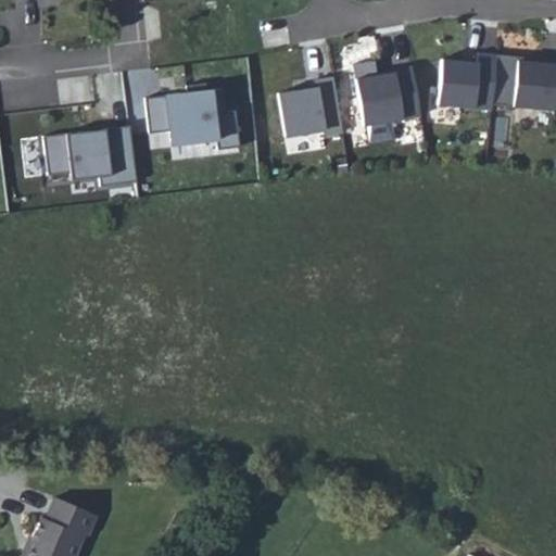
[(500,61),(442,58),(437,102),(495,106),(500,61)]
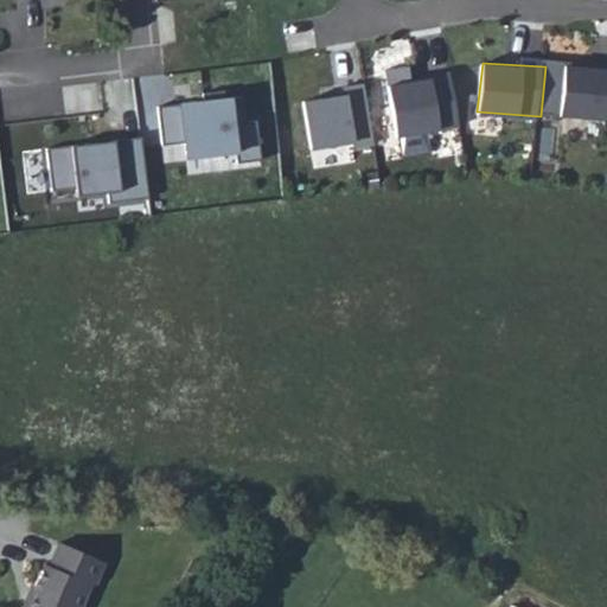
[(606,69),(567,66),(562,117),(606,121),(606,69)]
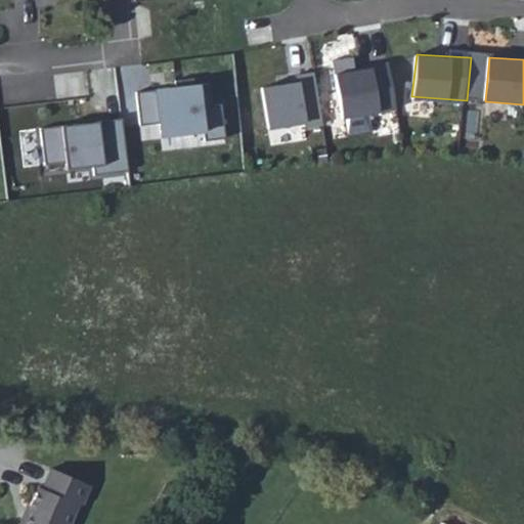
[(392,58),(332,77),(339,124),(400,108),(392,58)]
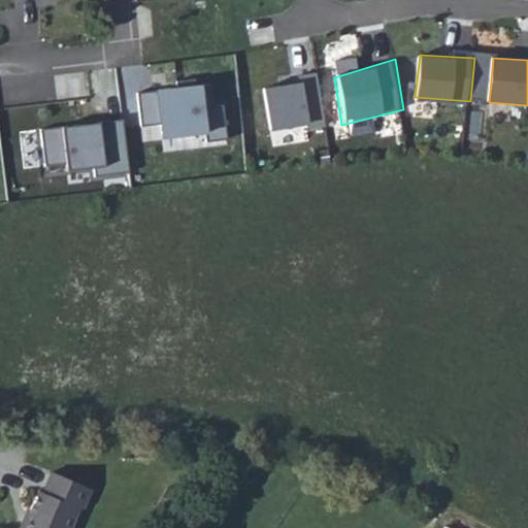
[(300,85),(262,88),(269,133),(327,123),(321,70),(299,73),(300,85)]
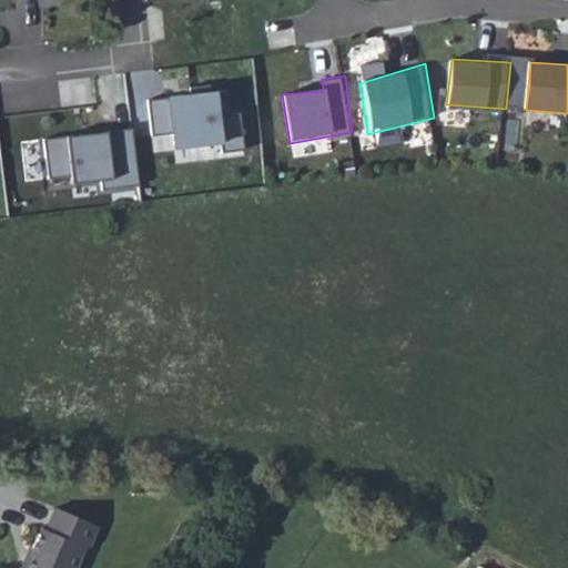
[(242,79),(149,92),(158,154),(251,142),(242,79)]
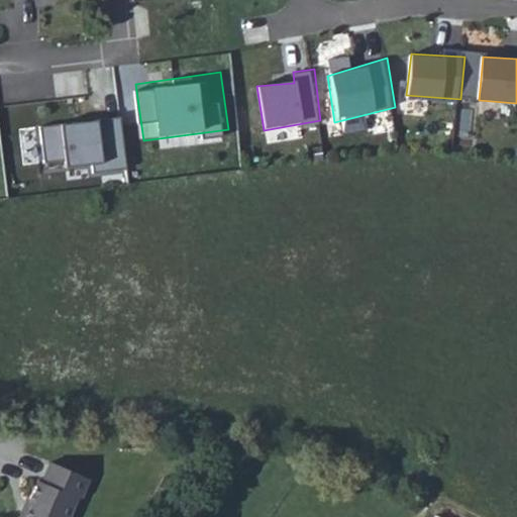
[(101,111),(35,124),(45,160),(63,171),(126,164),(122,119),(101,111)]
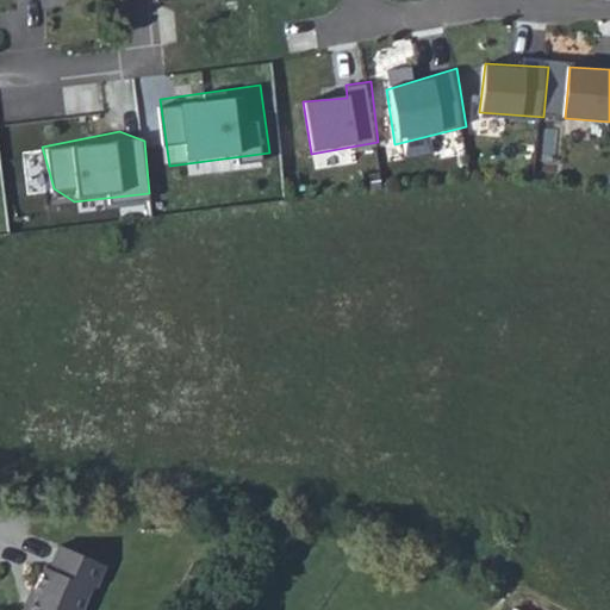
[(79,609),(91,587),(95,586),(106,565),(61,542),(50,566),(47,565),(26,604),(24,603),(20,609),(79,609)]
